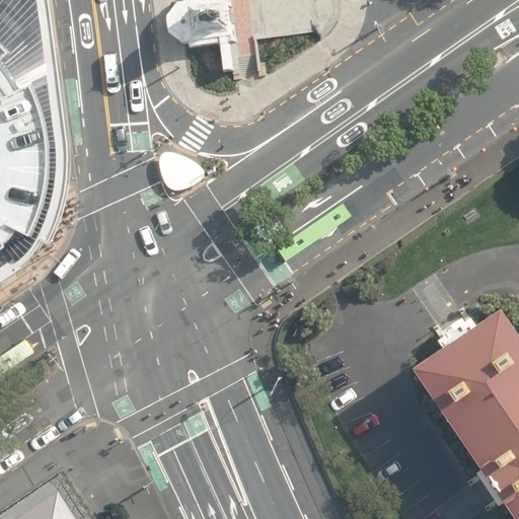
[(225,72),(234,71),(236,71),(233,45),(239,44),(233,0),(180,0),(169,15),(172,31),(186,42),(191,42),(192,49),(222,45),(225,72)]
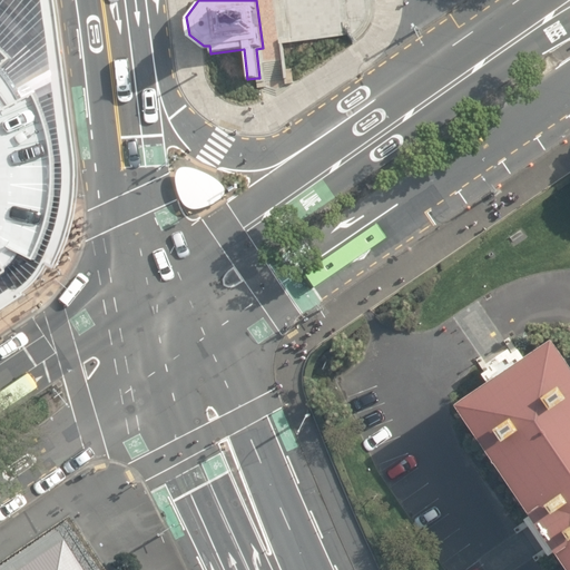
[(0,282),(21,269),(49,219),(57,157),(22,79),(0,57),(0,282)]
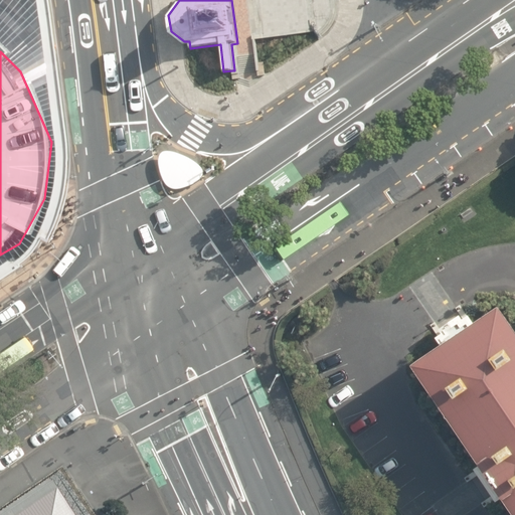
[(169,186),(173,188),(175,188),(178,188),(188,186),(194,183),(200,179),(203,175),(204,171),(203,168),(199,163),(187,155),(184,154),(174,151),(167,150),(163,151),(160,155),(159,161),(160,169),(162,174),(164,180),(169,186)]
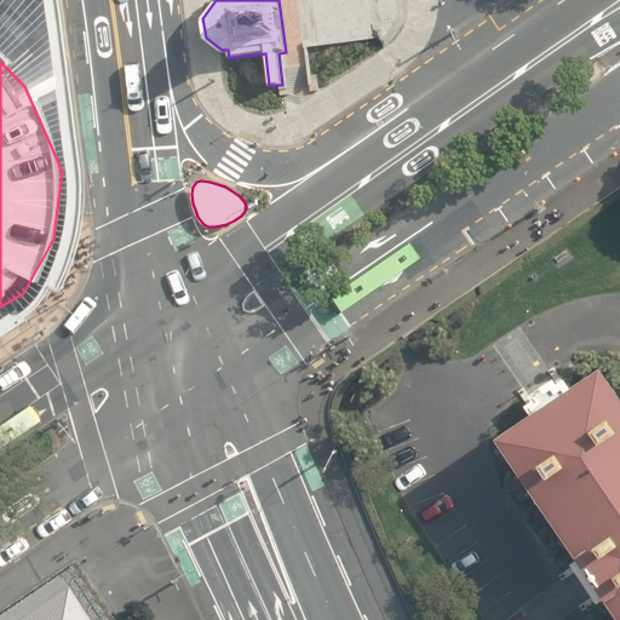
[(535,425),(500,448),(578,563),(590,581),(604,602),(616,619),(619,619),(619,399),(606,378),(577,397),(557,409),(535,425)]
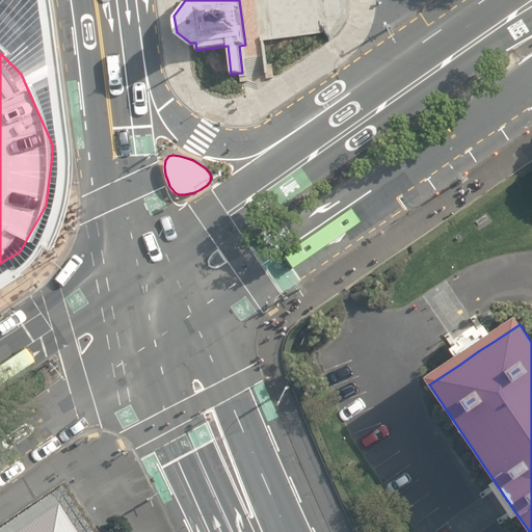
[(495,341),(485,328),(479,333),(476,328),(467,336),(457,342),(455,343),(458,347),(454,350),(451,352),(459,365),(478,351),(495,341)]
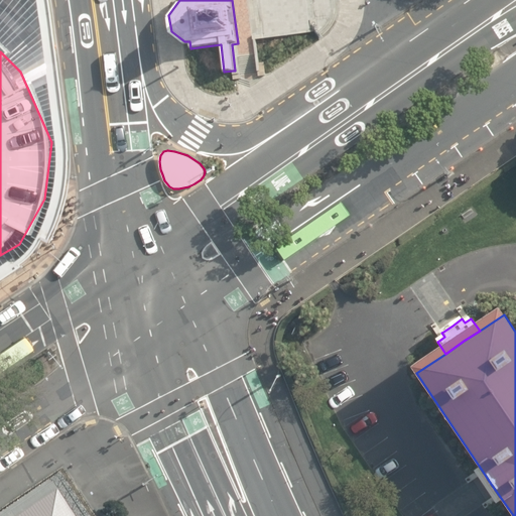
[(491,484),(481,469),(476,472),(477,474),(480,478),(486,488),(493,497),(496,503),(498,505),(503,501),(491,484)]
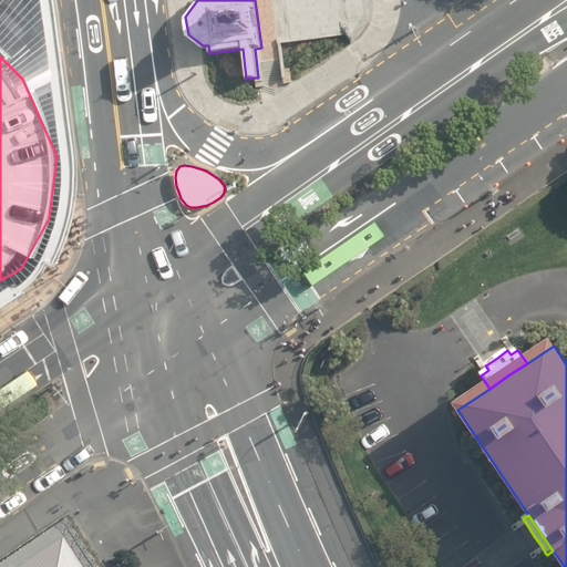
[(71,534),(59,516),(0,555),(0,566),(93,566),(79,545),(71,534)]
